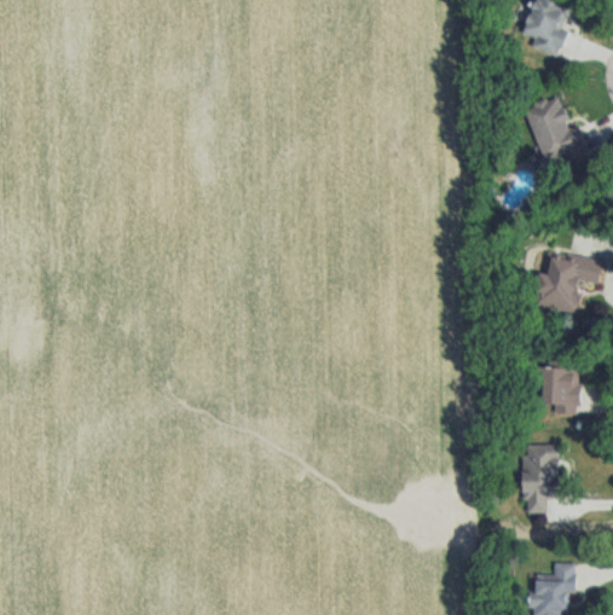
[(574,11),(547,0),(535,0),(521,34),(532,38),(530,45),(556,56),(574,11)]
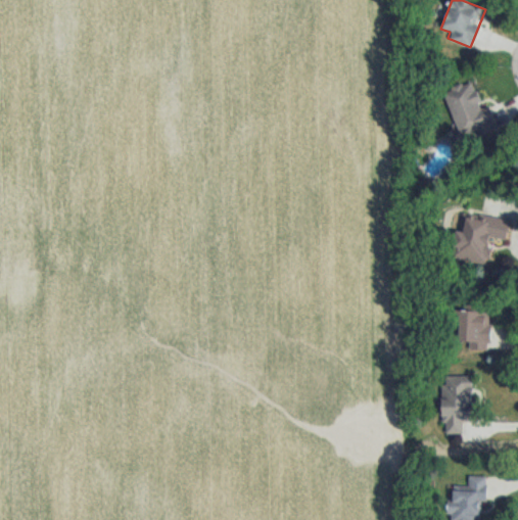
[(458,133),(492,123),(487,104),(480,106),(472,81),(443,89),(458,133)]
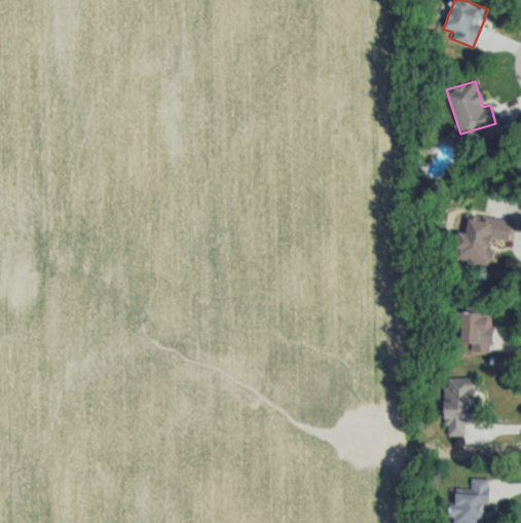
[(460,215),(455,260),(489,264),(495,220),(460,215)]
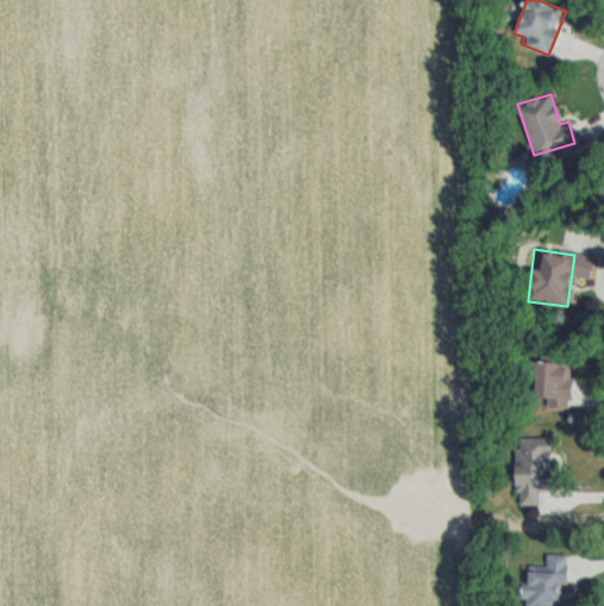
[(533,358),(533,400),(570,400),(568,357),(533,358)]
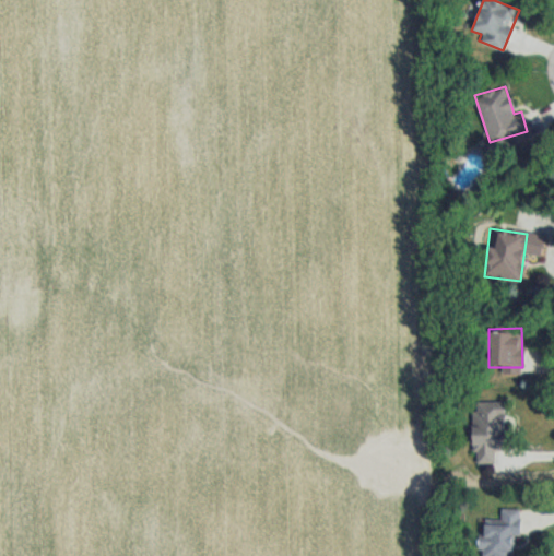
[(509,400),(473,400),(473,462),(495,462),(495,449),(509,449),(509,400)]
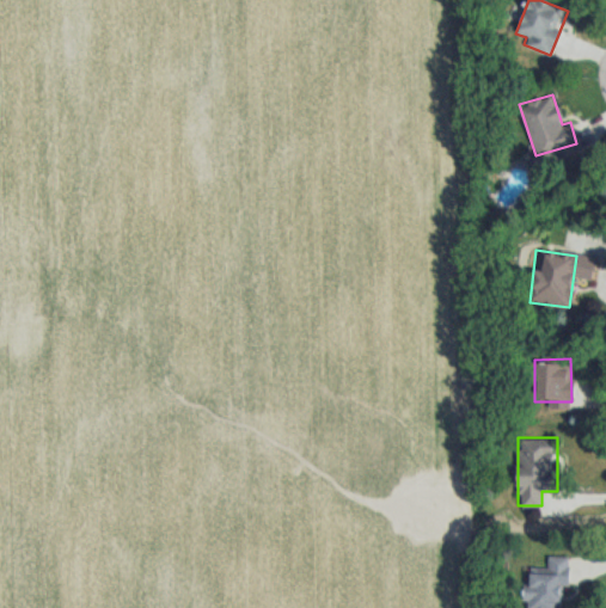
[(525,565),(525,607),(561,607),(561,584),(569,584),(568,553),(546,553),(546,564),(525,565)]
